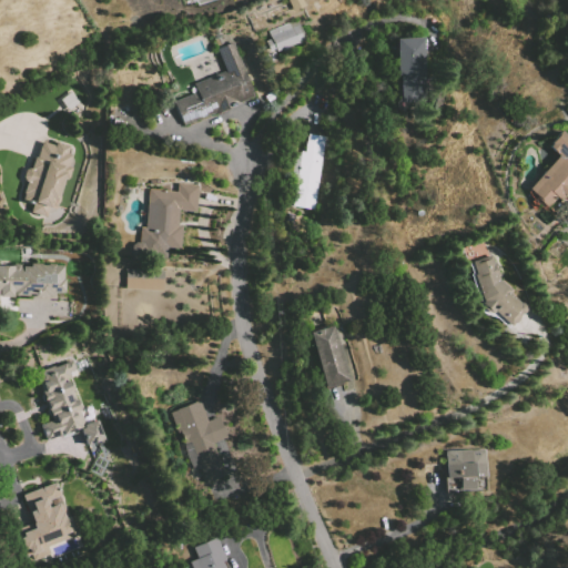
[(269,32),(298,20),(306,40),(276,52),(271,39),(269,32)]
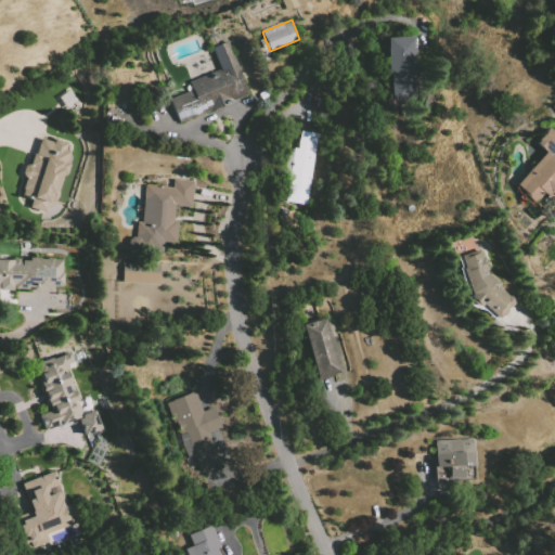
[(386,38),(412,37),(414,72),(412,72),(389,74),(387,74),(386,38)]
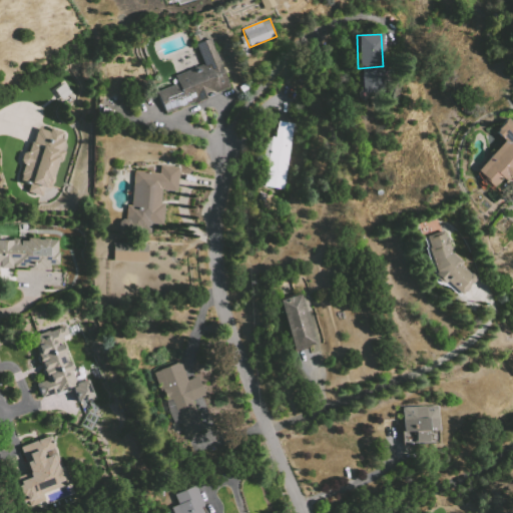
[(249,47),(243,49),(239,37),(244,35),(249,47)]
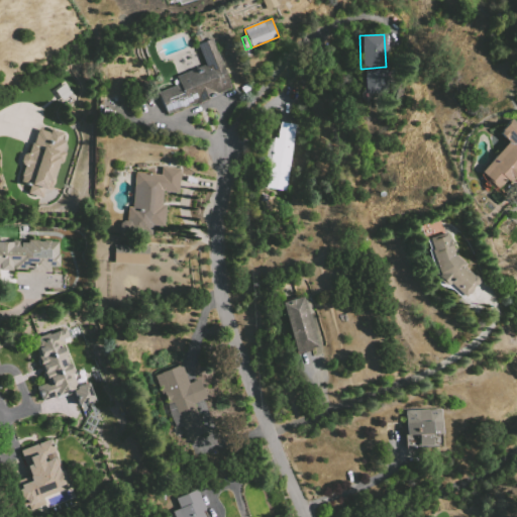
[(197,44),(212,38),(232,87),(167,114),(158,93),(179,84),(176,77),(205,65),(197,44)]
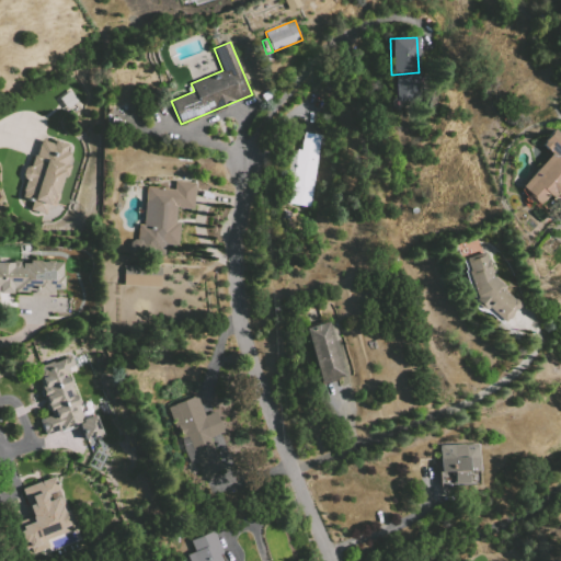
[(393,75),(416,72),(419,101),(396,102),(393,75)]
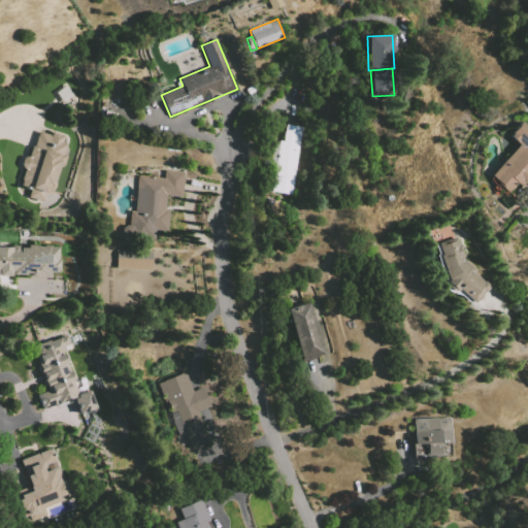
[(56,93),(66,86),(74,96),(63,103),(56,93)]
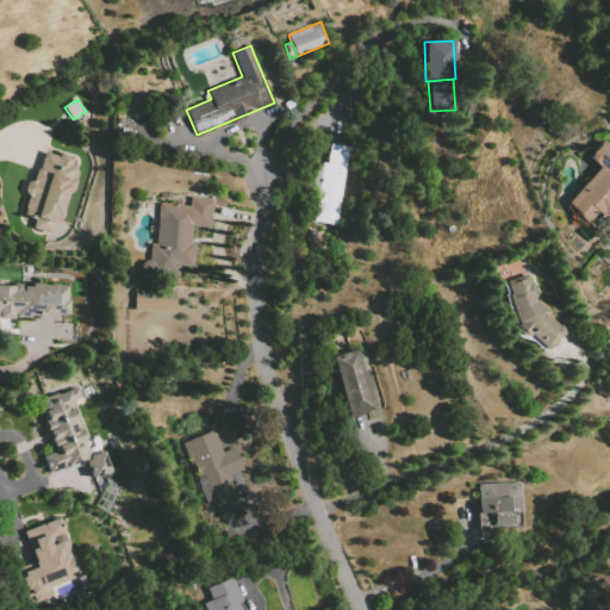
[(609,212),(607,217),(603,212),(590,225),(566,203),(599,167),(587,155),(603,141),(609,148),(609,212)]
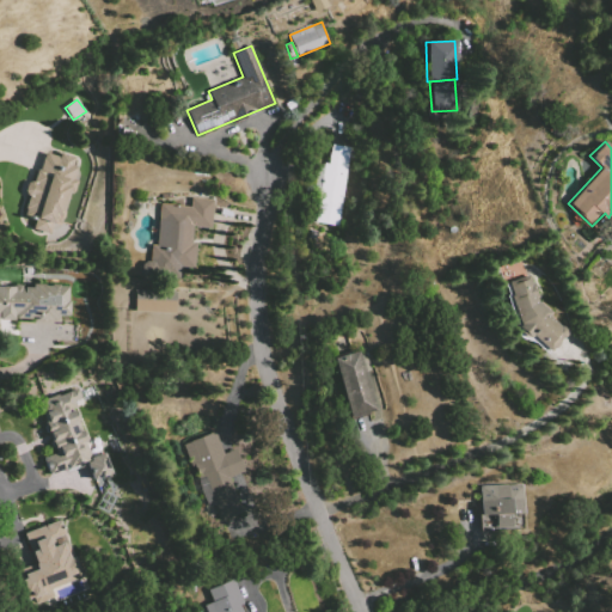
[(348,167),(329,164),(332,145),(352,148),(348,167)]
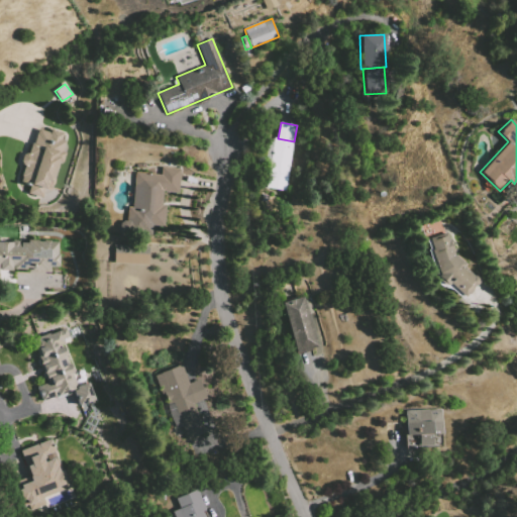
[(38,129),(33,143),(31,142),(27,153),(26,152),(22,154),(20,161),(22,166),(24,167),(20,177),(21,177),(19,183),(29,187),(28,193),(41,198),(45,187),(50,186),(54,184),(55,181),(55,177),(59,163),(63,163),(65,152),(62,151),(66,141),(62,139),(64,133),(52,129),(49,132),(38,129)]
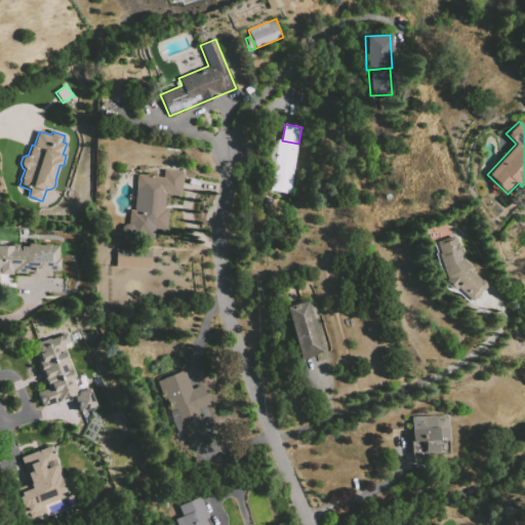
[(279,140),(274,139),(269,166),(274,167),(279,140)]
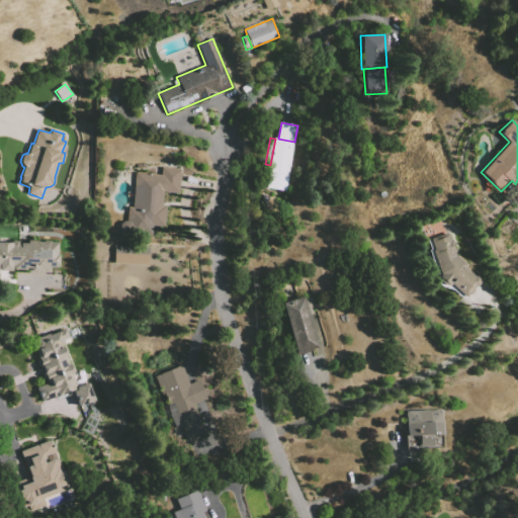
[(275,139),(270,165),(267,187),(286,191),(294,142),(278,139),(275,139)]
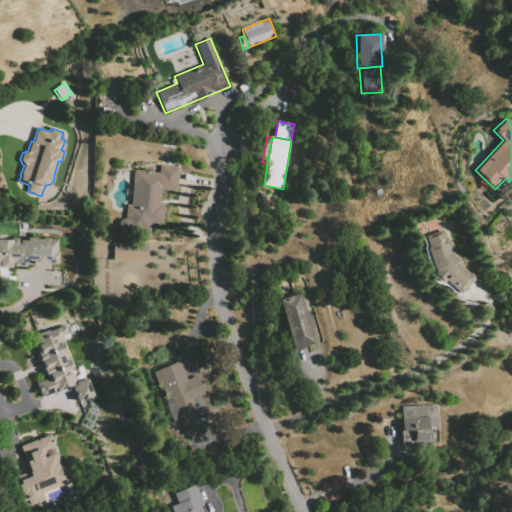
[(126,204),(125,219),(122,219),(118,221),(117,227),(122,232),(149,233),(149,223),(162,225),(164,204),(160,204),(161,189),(177,190),(178,168),(160,165),(159,173),(134,170),(130,204),(126,204)]
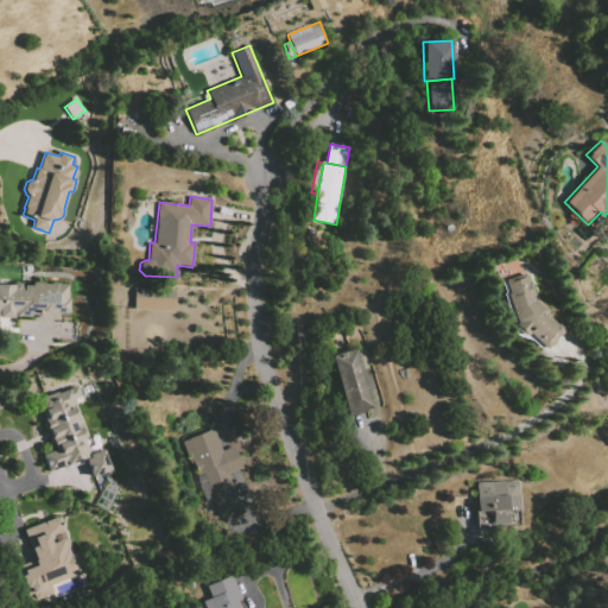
[(505,280),(527,274),(533,299),(549,310),(545,315),(559,323),(563,325),(563,329),(562,333),(550,346),(545,349),(544,348),(527,333),(525,335),(519,334),(514,328),(513,324),(514,323),(506,295),(508,293),(505,280)]
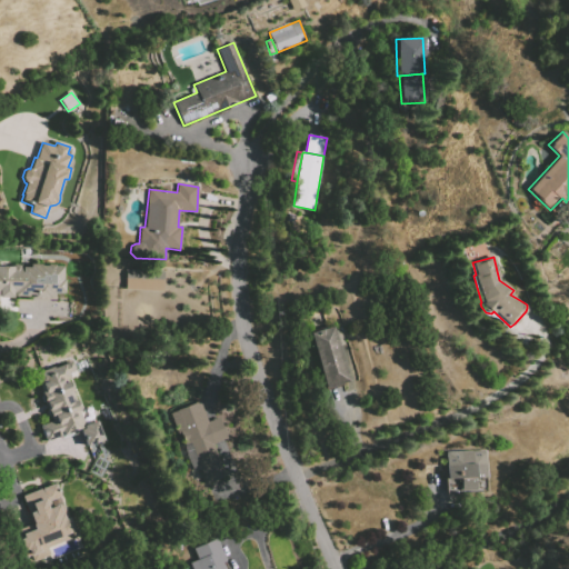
[(0,266),(12,267),(13,265),(20,265),(20,267),(30,267),(30,265),(42,265),(42,266),(47,266),(48,265),(56,265),(56,266),(62,266),(62,279),(63,279),(63,293),(55,293),(55,297),(31,297),(32,295),(29,295),(29,297),(13,297),(12,299),(0,299),(0,266)]
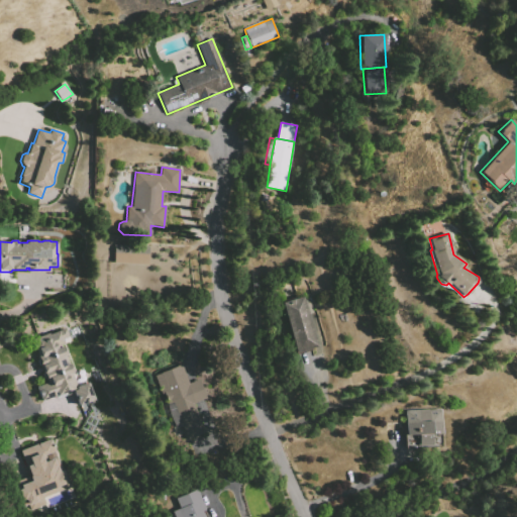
[(114,244),(149,246),(148,265),(113,264),(114,244)]
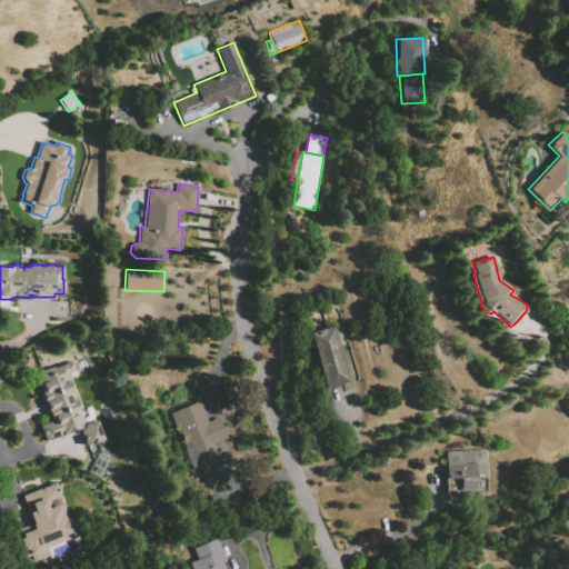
[(309,335),(333,327),(350,381),(326,389),(309,335)]
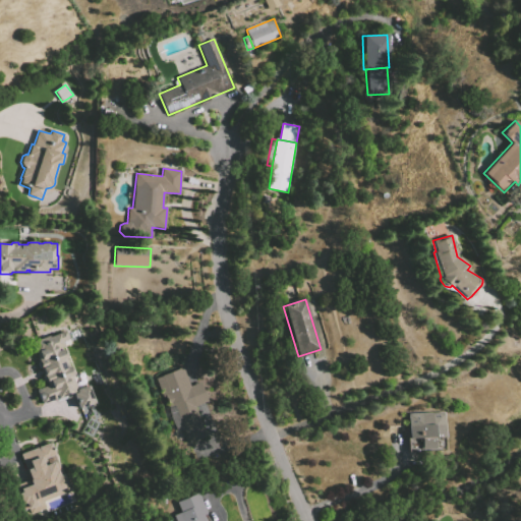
[(77,391),(77,389),(62,347),(64,347),(62,342),(68,340),(65,332),(33,343),(48,386),(36,390),(41,404),(72,394),(77,391)]
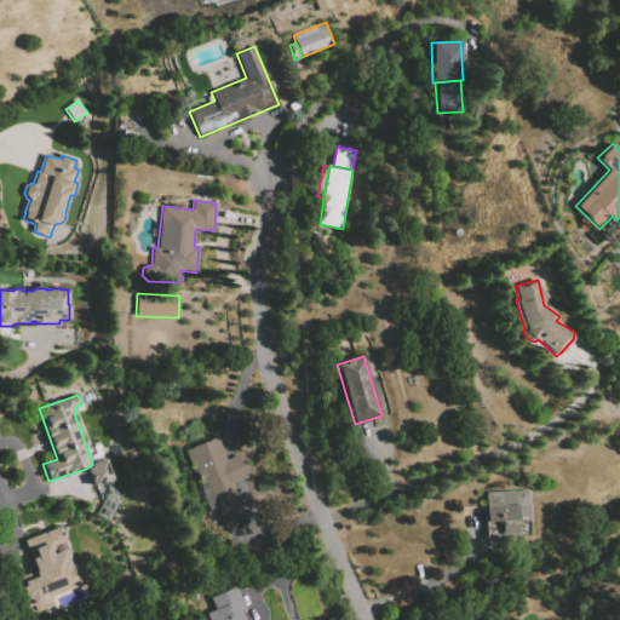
[(188,449),(218,437),(227,459),(240,454),(245,468),(229,474),(207,482),(201,483),(188,449)]
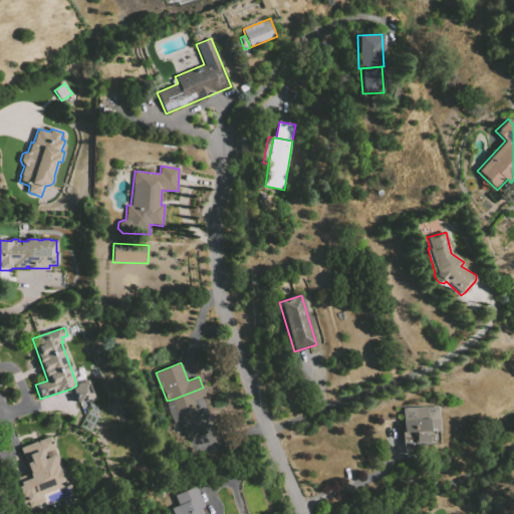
[(76,404),(71,389),(76,386),(76,383),(86,379),(92,399),(76,404)]
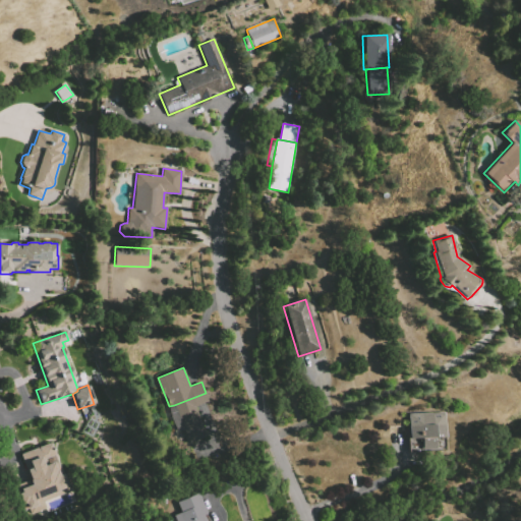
[(174,405),(192,398),(207,436),(189,443),(174,405)]
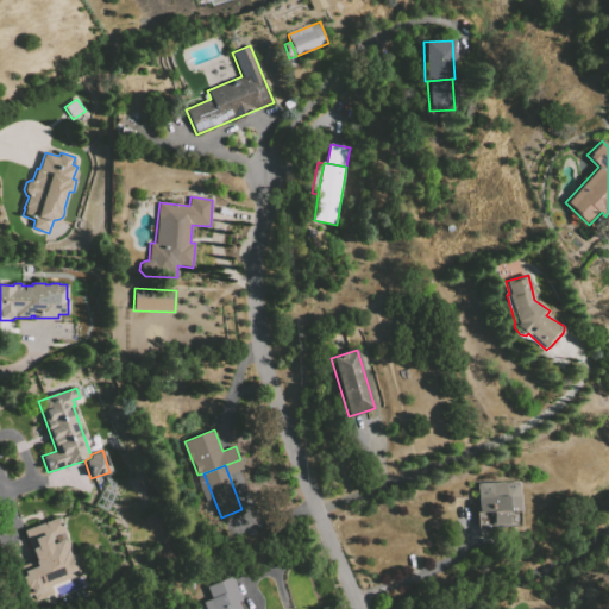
[(477,484),(507,483),(508,512),(491,513),(478,513),(477,484)]
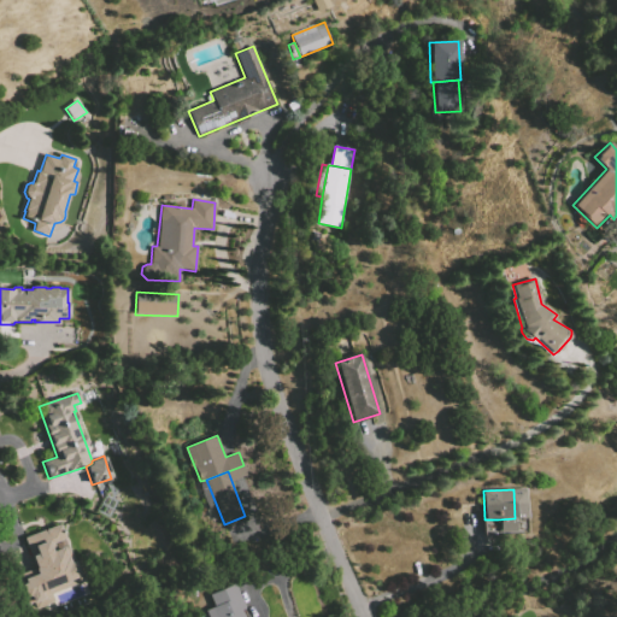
[(515,518),(513,489),(527,489),(528,518),(515,518)]
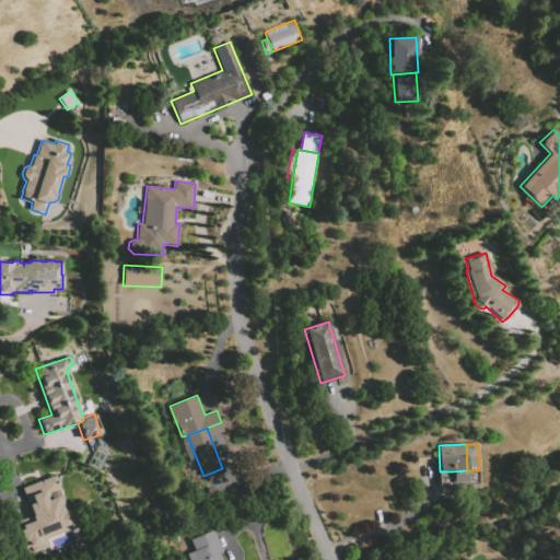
[(467,470),(467,483),(453,483),(452,471),(467,470)]
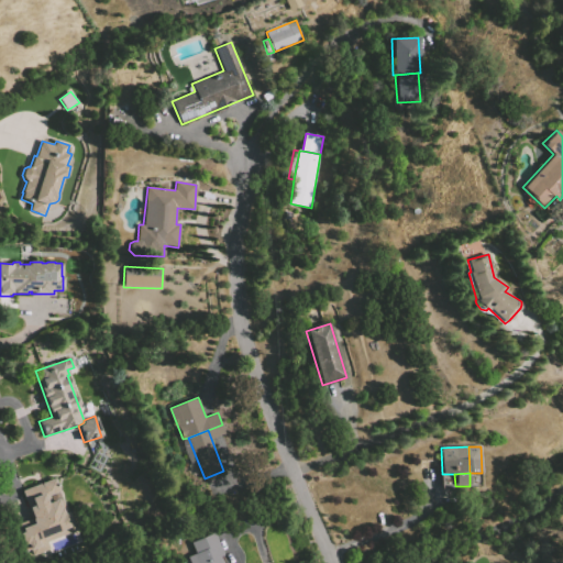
[(32,556),(50,550),(47,542),(75,531),(61,498),(47,504),(45,498),(61,492),(55,477),(22,490),(32,518),(31,519),(33,523),(20,529),(32,556)]
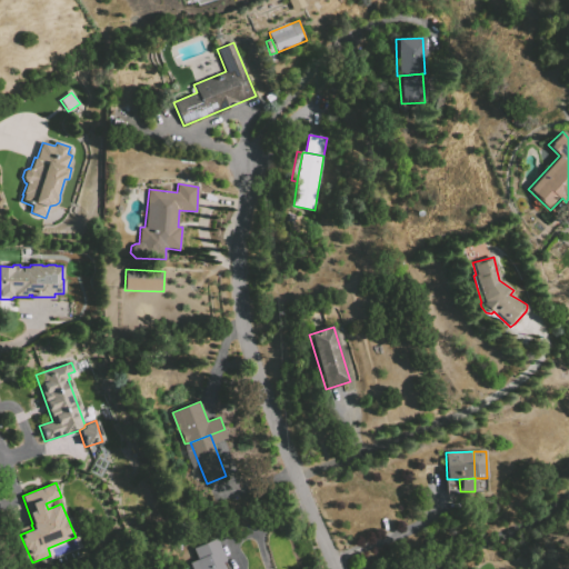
[(217,539),(226,561),(222,563),(225,568),(192,568),(190,562),(197,559),(192,549),(217,539)]
